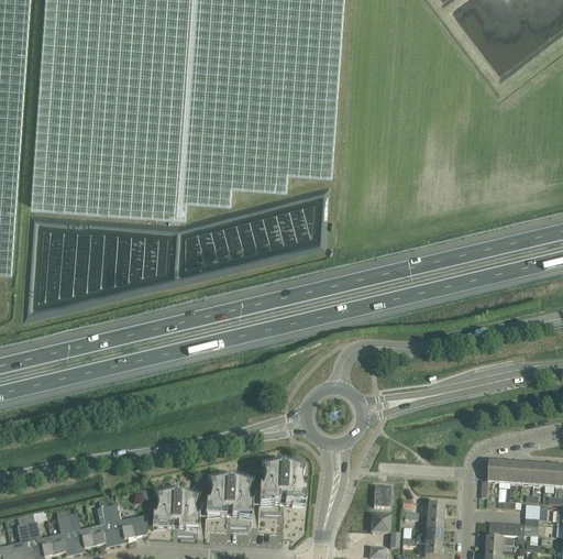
[(0,0),(0,267),(11,269),(29,0),(0,0)]
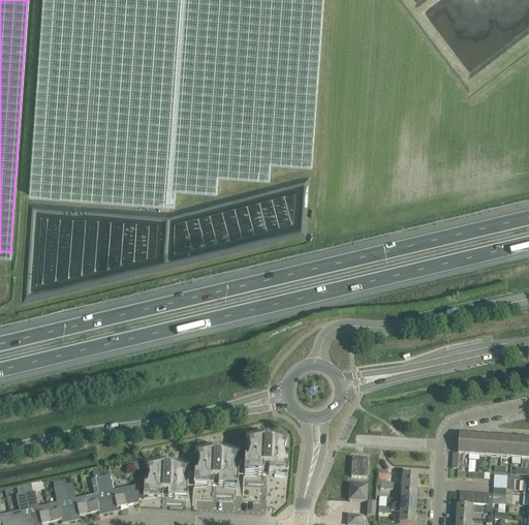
[(42,0),(28,189),(174,201),(175,185),(216,188),(217,172),(269,175),(270,158),(311,161),(322,0),(42,0)]
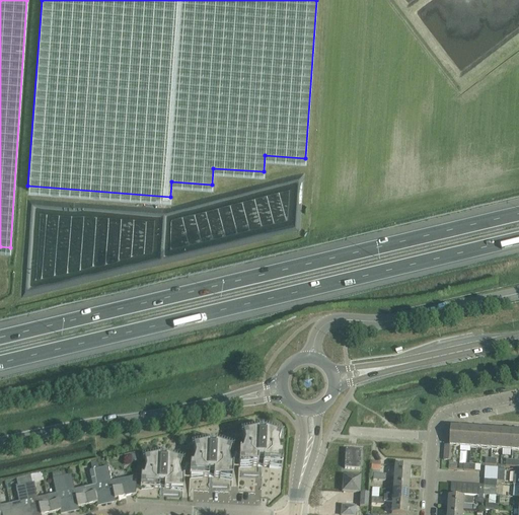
[(453,442),(460,443),(462,424),(451,423),(450,441),(445,441),(444,456),(452,457),(453,442)]
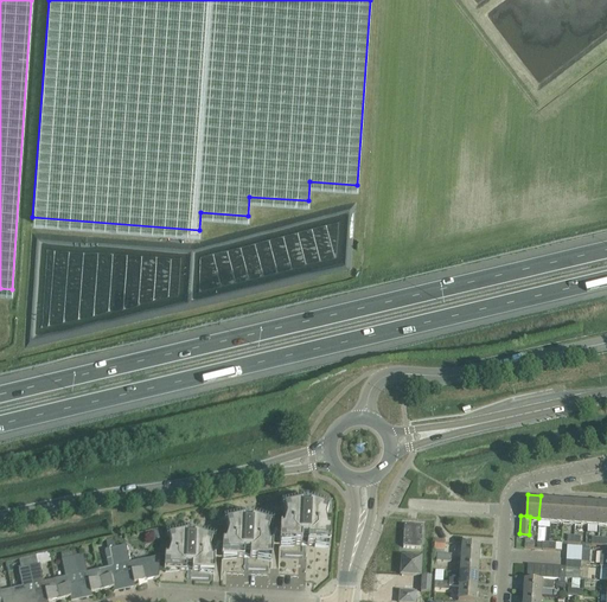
[(553,497),(541,495),(538,518),(551,518),(553,497)]
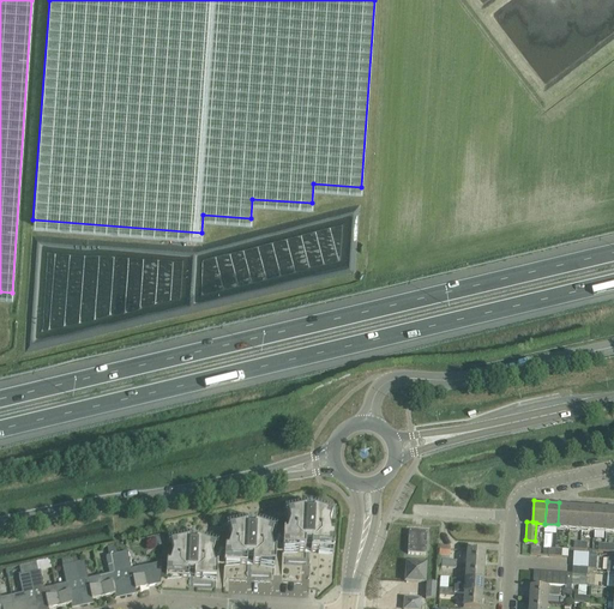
[(571,502),(559,502),(558,524),(570,525),(571,502)]
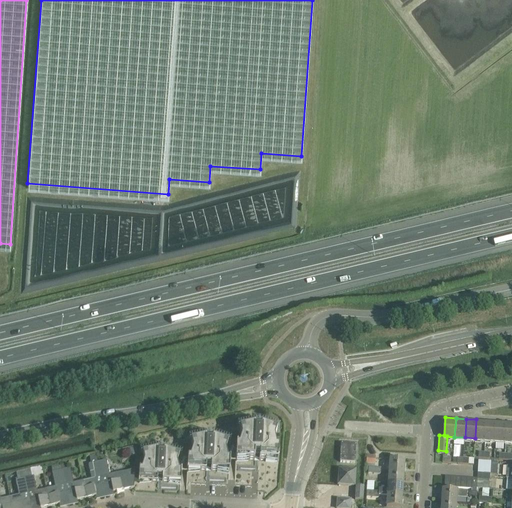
[(475,438),(485,439),(486,420),(476,419),(475,438)]
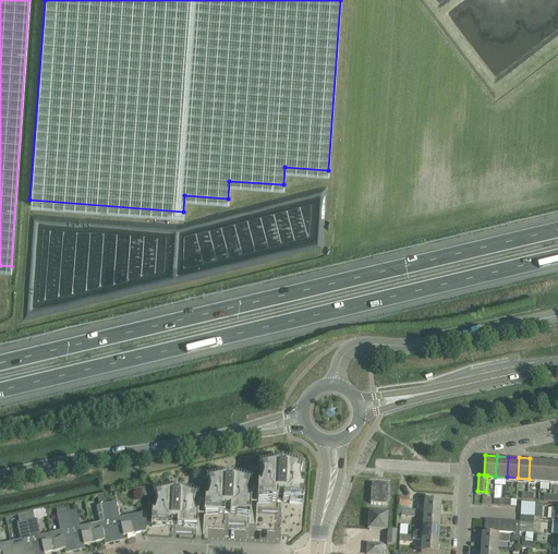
[(530,458),(529,479),(540,479),(542,459),(530,458)]
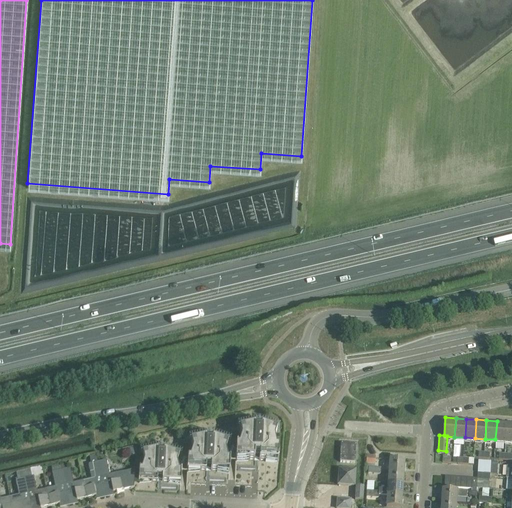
[(507,421),(497,421),(495,439),(506,440),(507,421)]
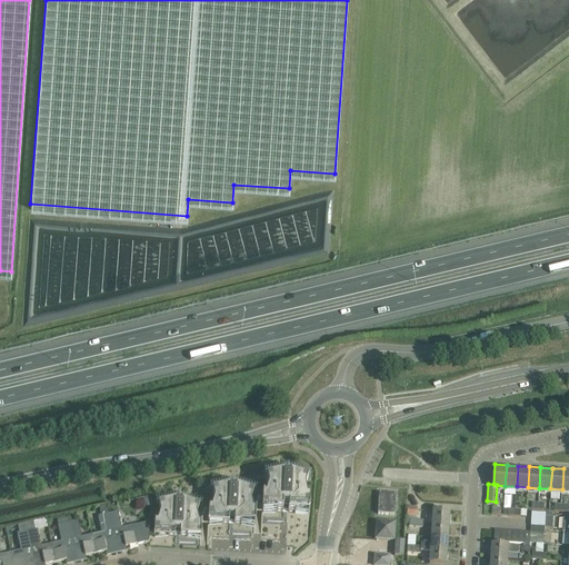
[(285,469),(266,474),(268,484),(265,493),(263,493),(263,492),(262,492),(261,507),(282,507),(282,502),(288,502),(288,507),(309,508),(309,494),(308,494),(308,495),(307,495),(305,485),(307,476),(289,471),(289,475),(283,475),(285,471),(285,469)]
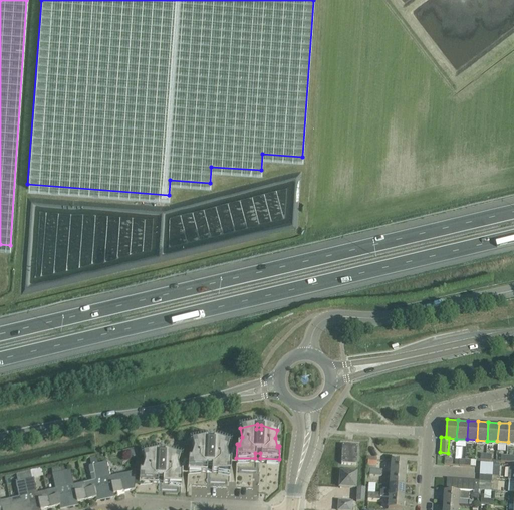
[(208,435),(191,439),(193,448),(191,456),(189,456),(189,455),(188,455),(188,468),(207,469),(207,464),(212,464),(211,469),(230,470),(231,457),(230,457),(230,458),(228,458),(226,449),(229,441),(213,435),(213,436),(212,440),(208,440),(208,436),(208,435)]
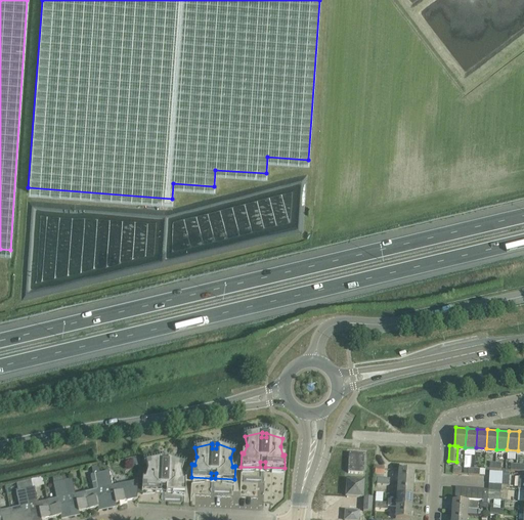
[(362,470),(364,451),(349,450),(347,469),(362,470)]
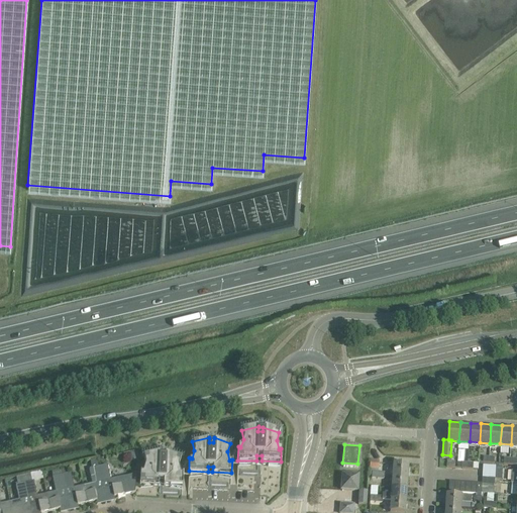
[(179,463),(181,453),(165,448),(165,449),(165,453),(160,452),(161,449),(161,448),(143,452),(145,460),(142,470),(141,470),(141,469),(140,469),(139,482),(159,483),(159,477),(164,478),(164,483),(183,484),(183,471),(182,471),(181,471),(179,463)]
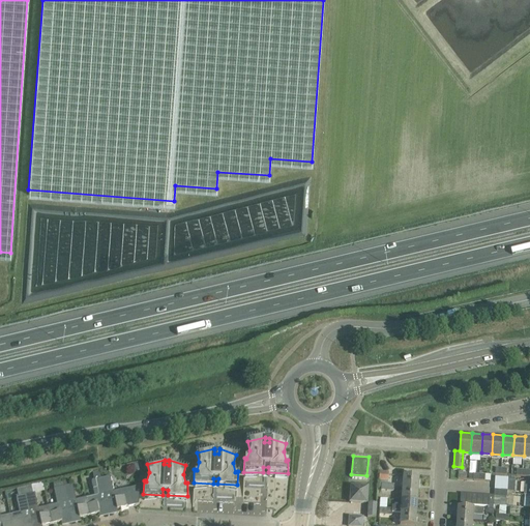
[(85,494),(89,512),(102,508),(101,503),(107,502),(100,474),(98,467),(92,468),(94,476),(91,476),(94,492),(85,494)]
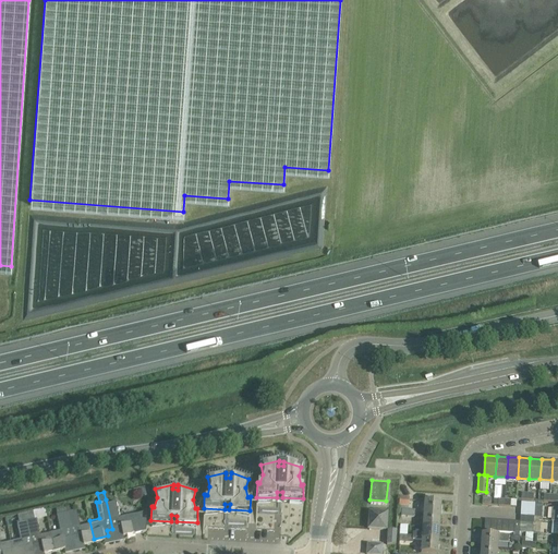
[(399,501),(399,505),(402,505),(403,502),(409,502),(409,494),(399,493),(399,501)]
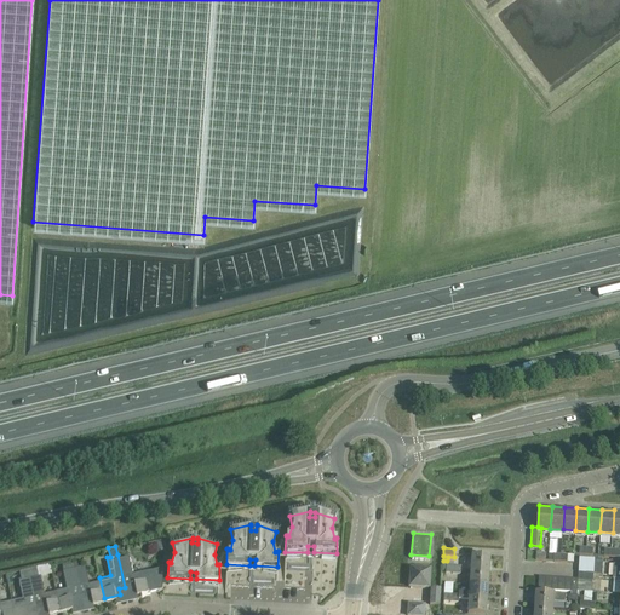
[(128,552),(118,555),(125,587),(131,586),(132,592),(161,586),(164,563),(132,570),(128,552)]
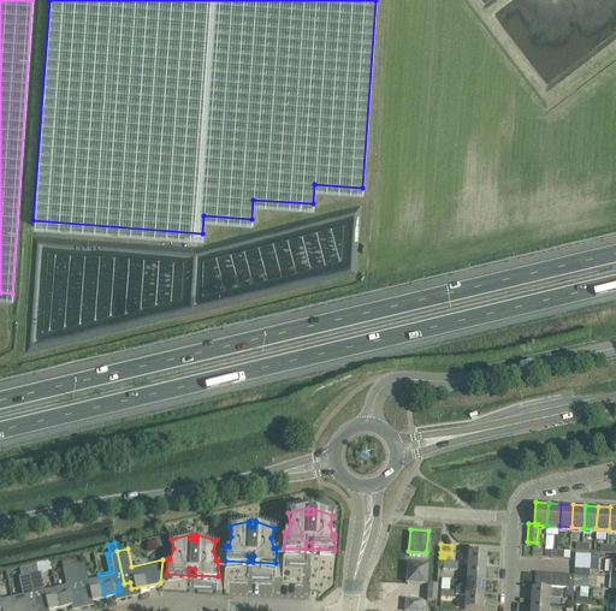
[(468,549),(467,563),(485,564),(486,550),(468,549)]
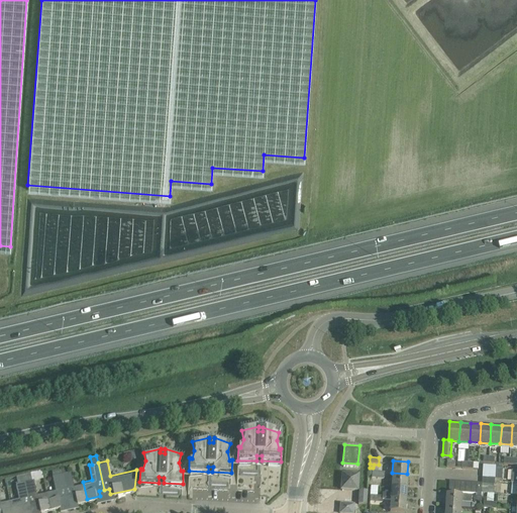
[(489,474),(489,481),(495,481),(496,463),(484,462),(483,474),(489,474)]
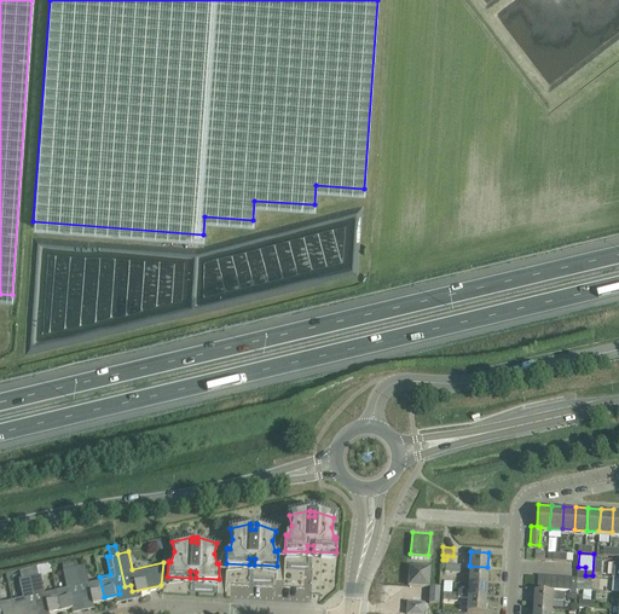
[(71,554),(61,556),(63,566),(74,563),(73,557),(71,554)]
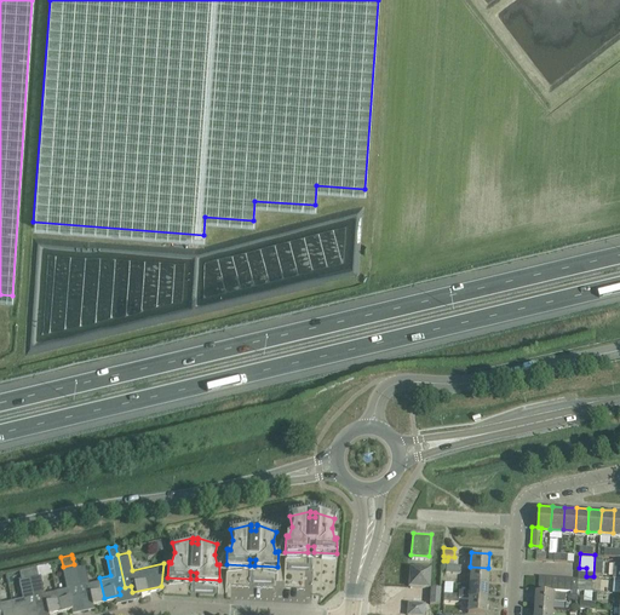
[(81,563),(74,564),(81,597),(87,596),(89,602),(93,601),(104,598),(99,578),(89,580),(85,562),(81,563)]
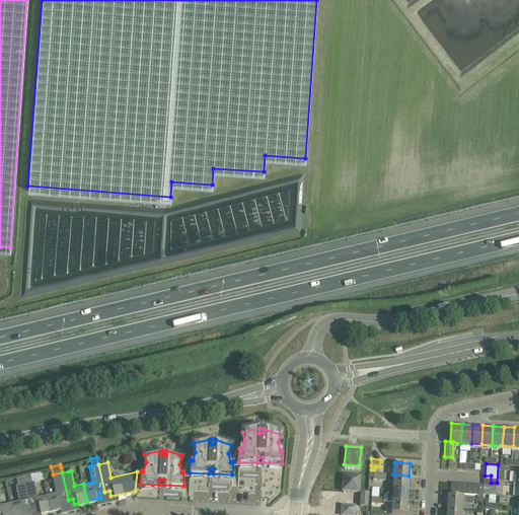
[(38,512),(51,509),(47,492),(38,494),(34,479),(31,480),(30,471),(23,472),(30,508),(36,507),(38,512)]
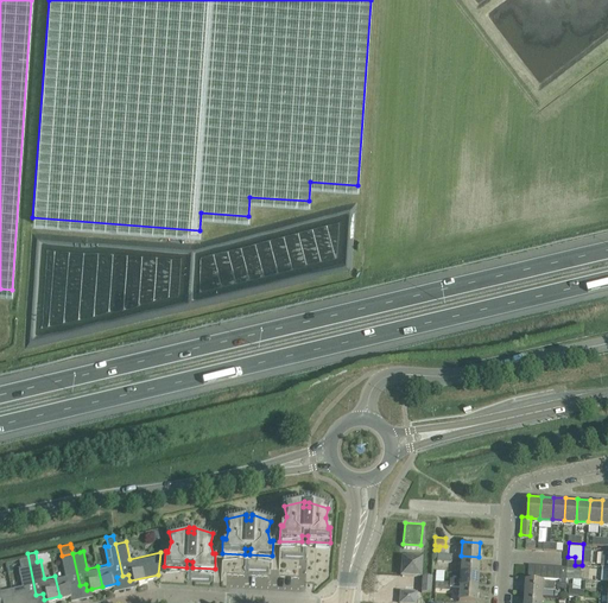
[(12,585),(14,602),(26,602),(31,602),(30,596),(36,595),(27,553),(19,556),(20,565),(18,565),(23,583),(12,585)]
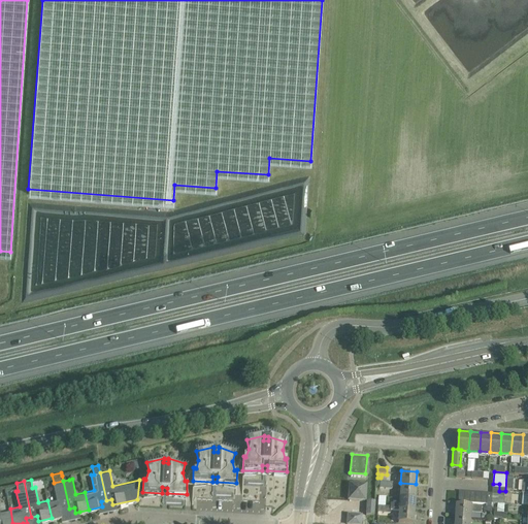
[(57,498),(47,500),(52,518),(61,516),(65,515),(63,510),(69,509),(63,481),(54,483),(57,498)]
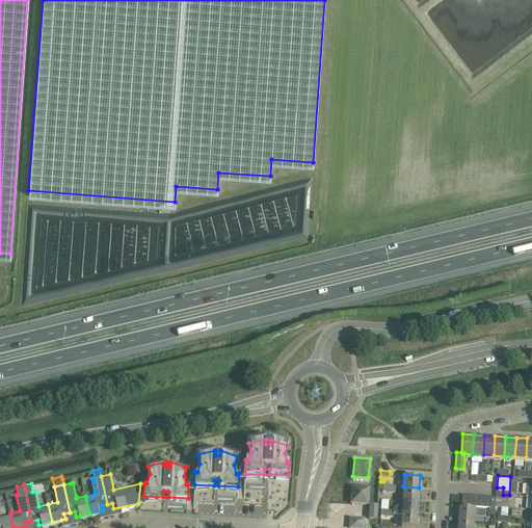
[(368,501),(368,485),(352,484),(351,500),(368,501)]
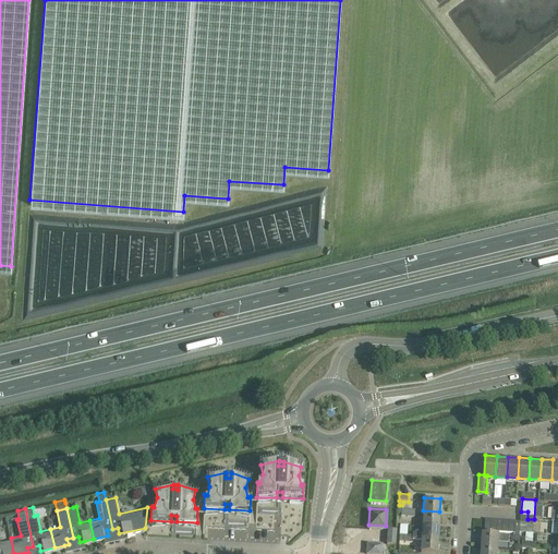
[(423,510),(423,522),(438,524),(439,512),(423,510)]
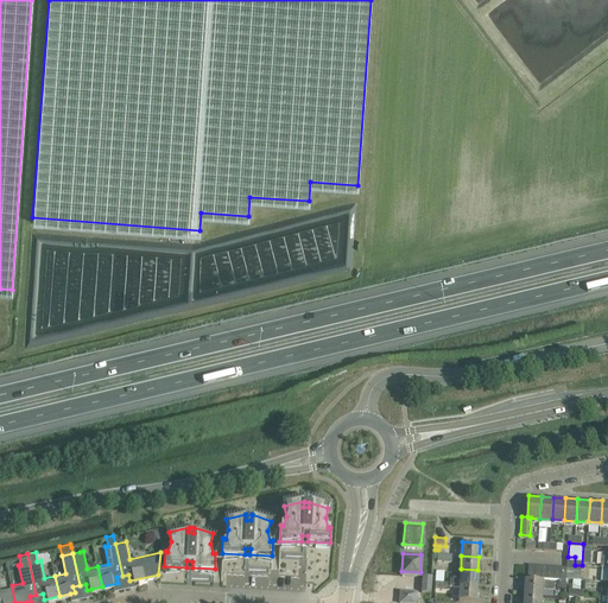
[(449,579),(442,578),(442,585),(449,586),(449,583),(460,583),(477,584),(477,570),(461,569),(460,577),(450,576),(449,579)]
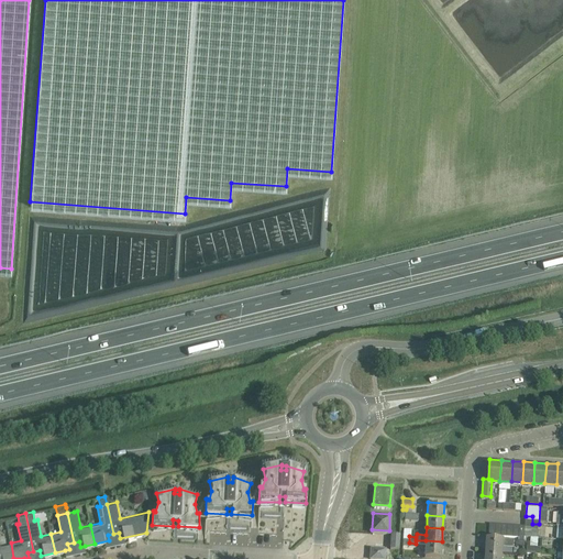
[(398,546),(399,532),(390,530),(390,546),(398,546)]
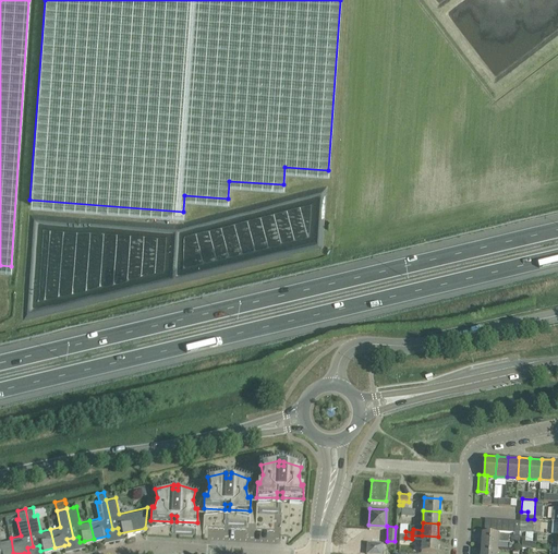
[(530,538),(529,544),(535,545),(536,539),(533,538),(533,529),(526,528),(525,538),(530,538)]
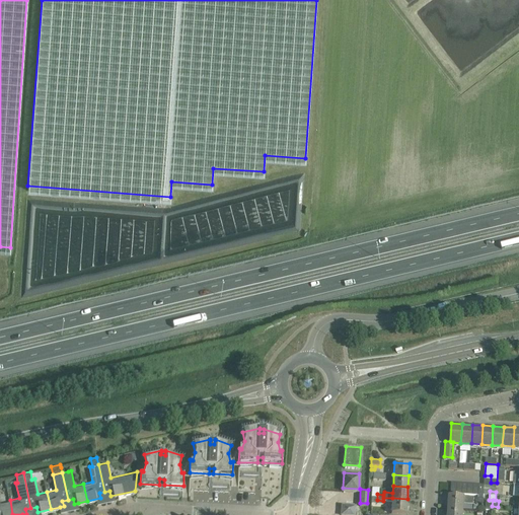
[(448,505),(463,506),(464,500),(473,501),(473,494),(464,493),(464,494),(449,493),(448,505)]
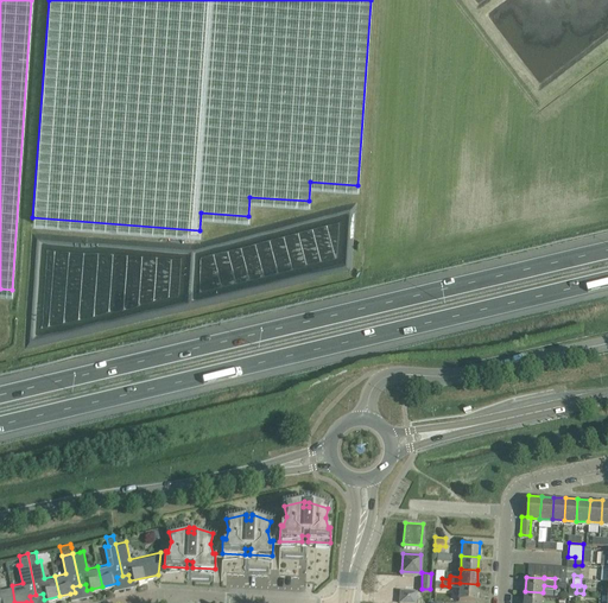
[(477,584),(460,583),(458,594),(451,592),(451,597),(476,600),(477,584)]
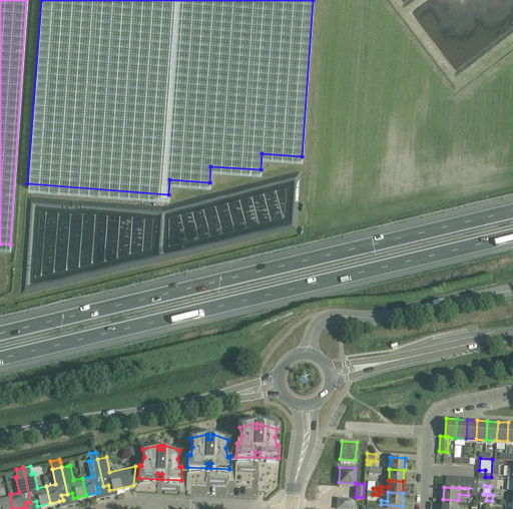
[(0,493),(0,508),(12,508),(10,494),(1,496),(0,493)]
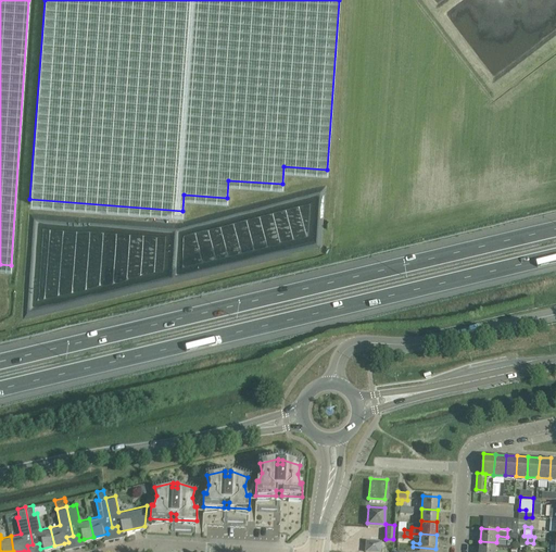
[(379,550),(380,539),(366,538),(366,549),(379,550)]
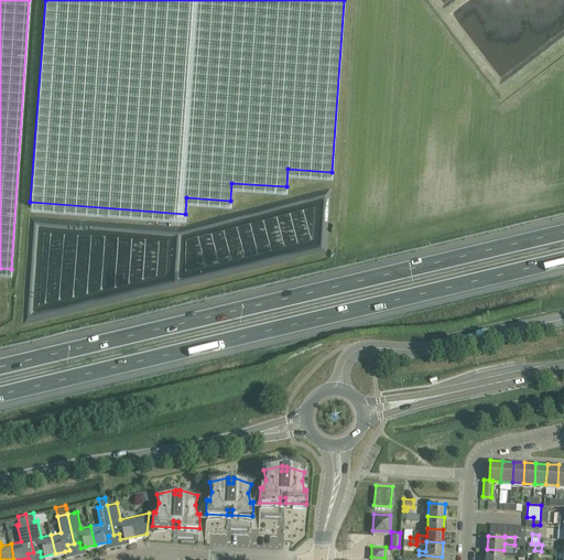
[(502,559),(503,550),(487,549),(486,559),(502,559)]
